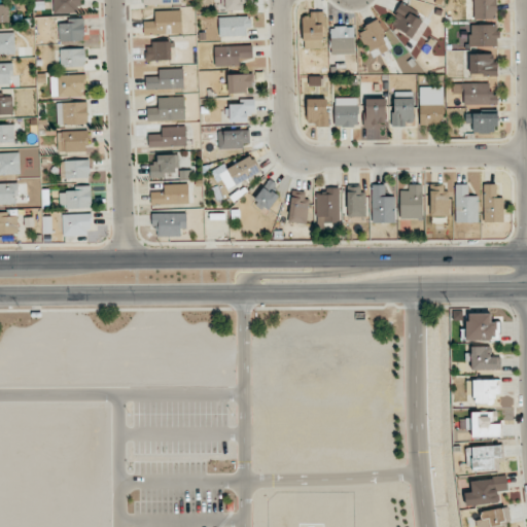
[(53,0),(54,13),(82,12),(81,0),(53,0)]
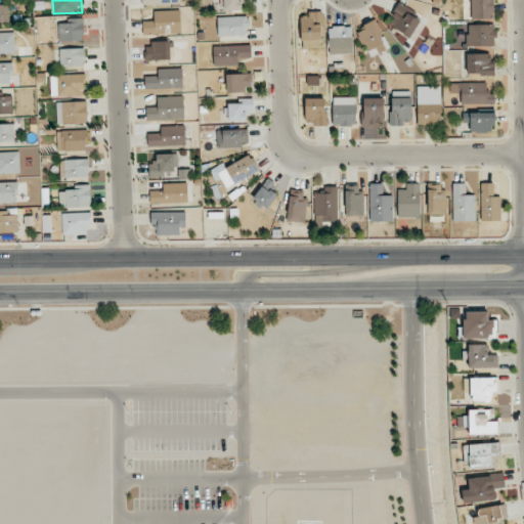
[(243,10),(242,0),(223,0),(224,10),(243,10)]
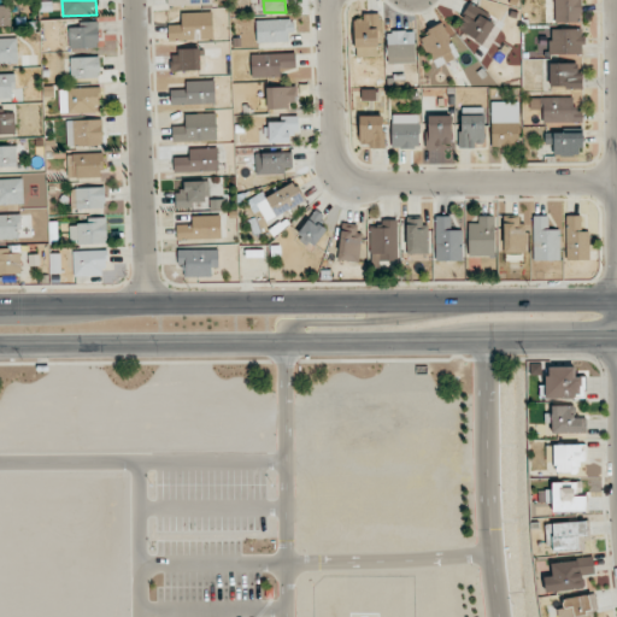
[(580,0),(553,0),(554,22),(581,22),(580,0)]
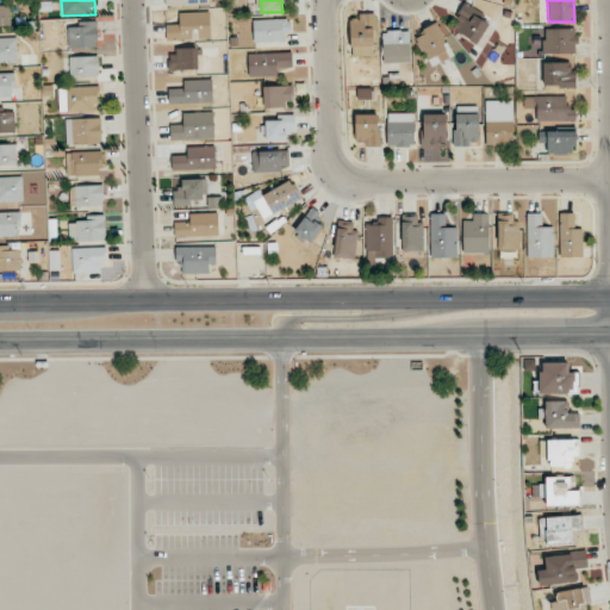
[(0,5),(0,25),(11,26),(10,5),(0,5)]
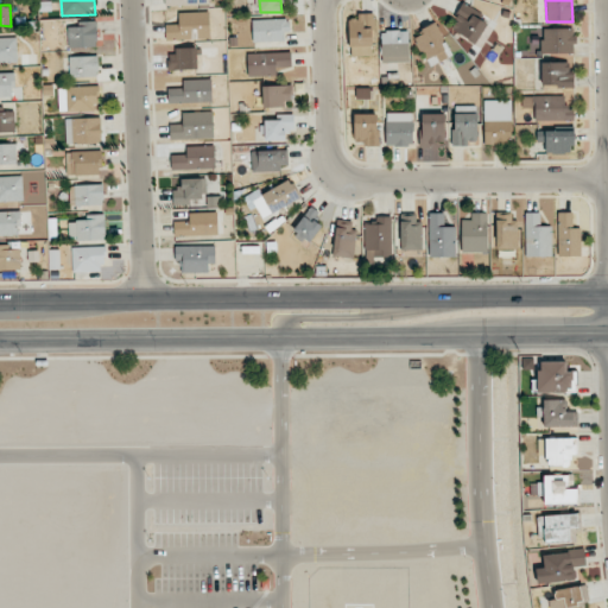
[(475,43),(489,21),(462,5),(449,27),(475,43)]
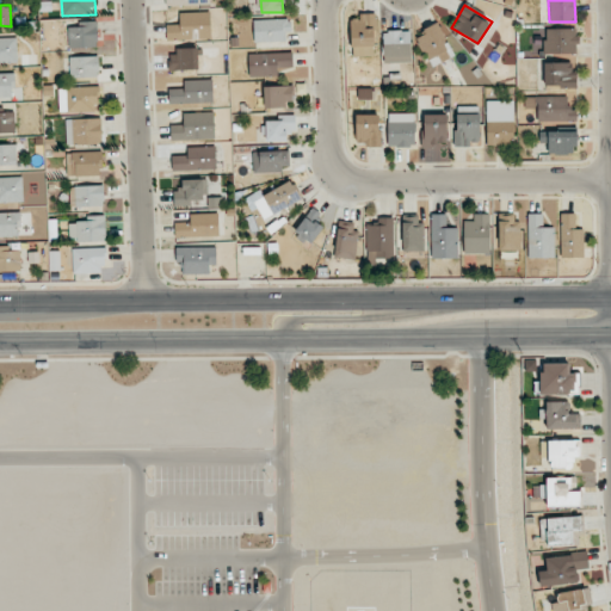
[(210,12),(179,13),(179,24),(166,24),(166,39),(210,39),(210,12)]
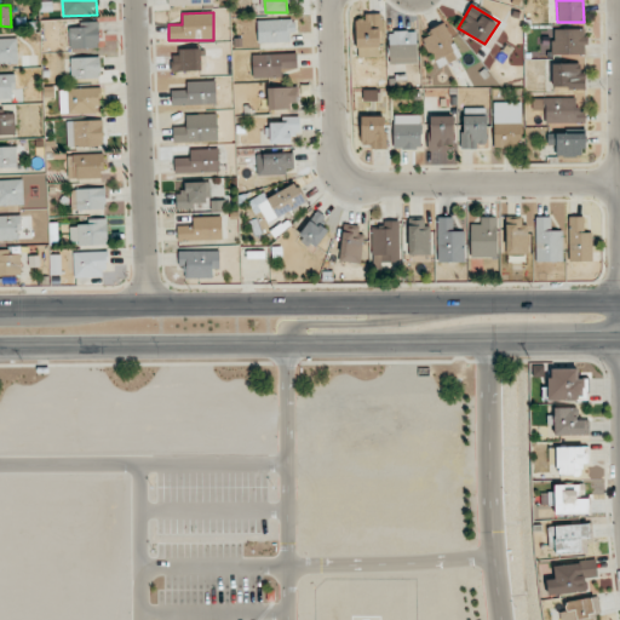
[(356,57),(380,56),(379,13),(365,13),(366,19),(356,19),(356,57)]
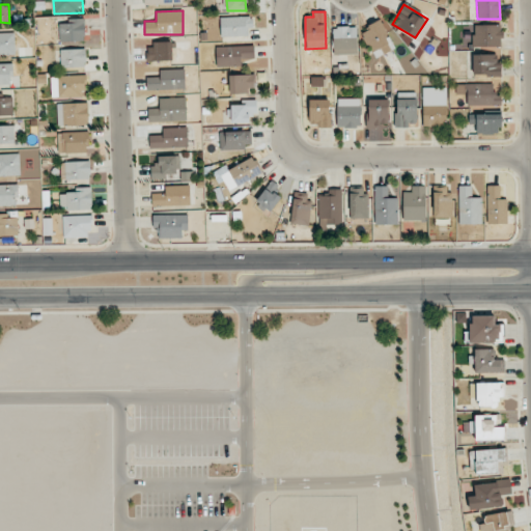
[(251,35),(250,17),(220,17),(221,36),(251,35)]
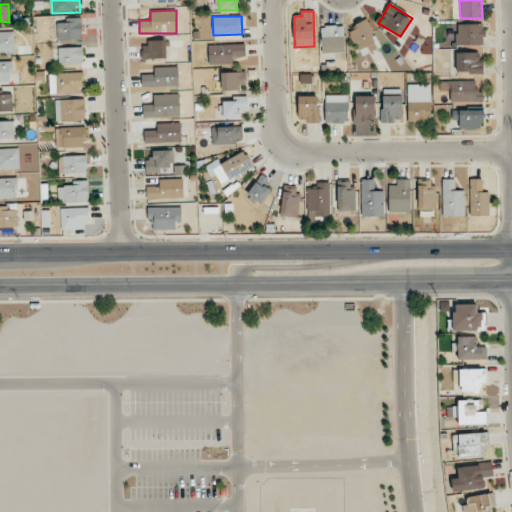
[(81,18),(57,18),(57,40),(81,40),(81,18)]
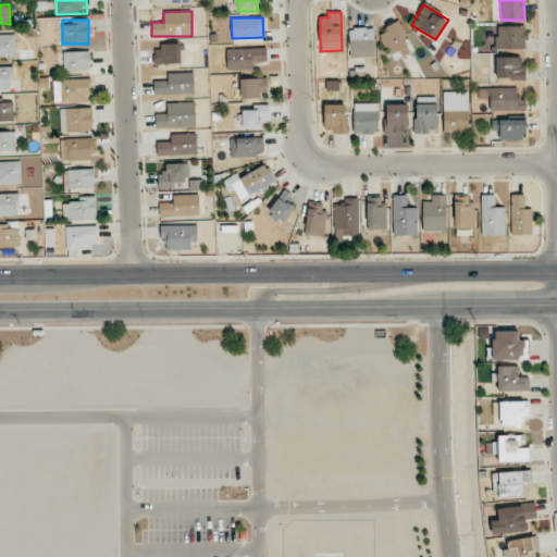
[(388,32),(382,34),(392,61),(413,52),(400,21),(386,26),(388,32)]
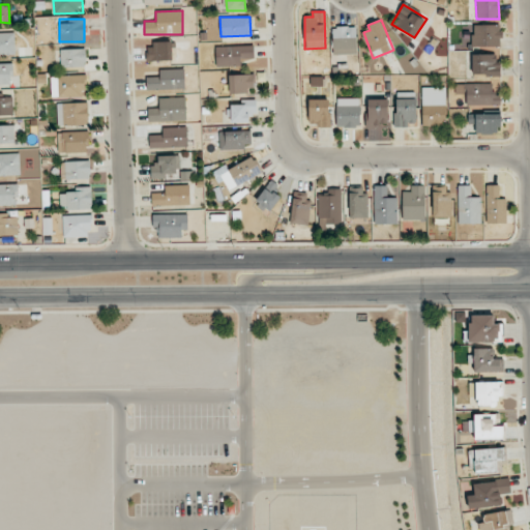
[(501,47),(501,25),(472,25),(472,47),(501,47)]
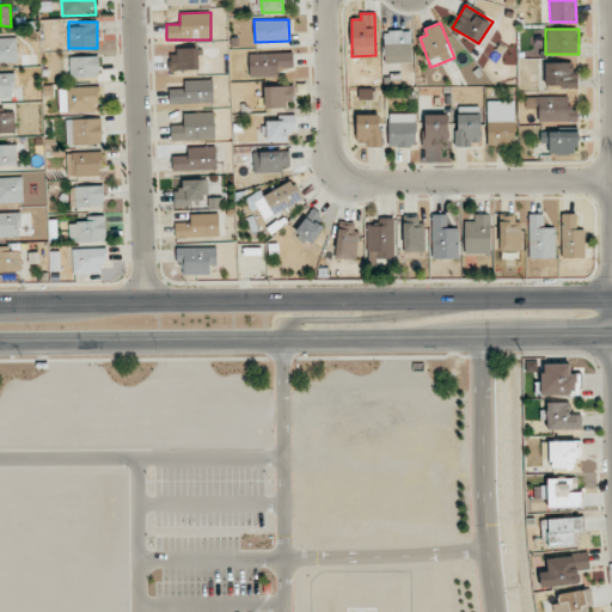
[(384,31),(385,62),(411,62),(411,31),(384,31)]
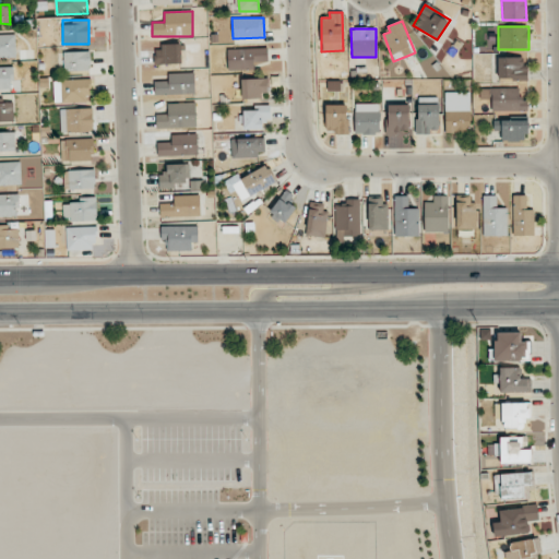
[(0,58),(16,58),(15,34),(0,34),(0,58)]
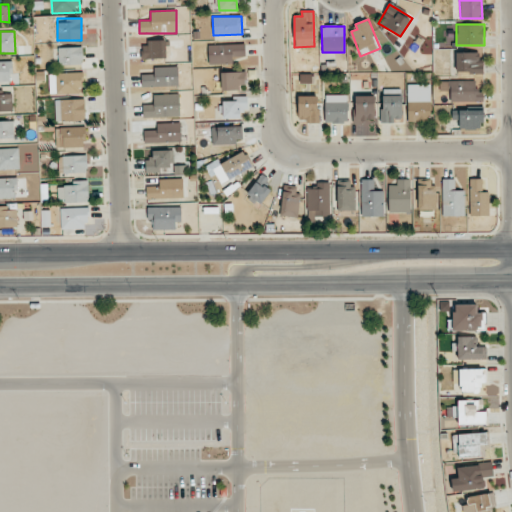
[(165,41),(141,42),(142,59),(166,58),(165,41)]
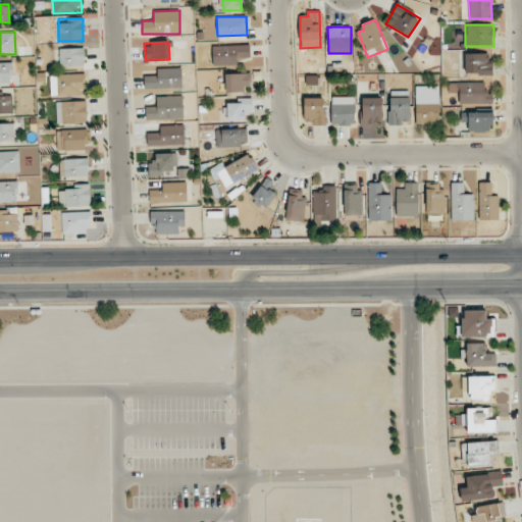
[(213,66),(237,65),(237,58),(251,58),(250,45),(212,46),(213,66)]
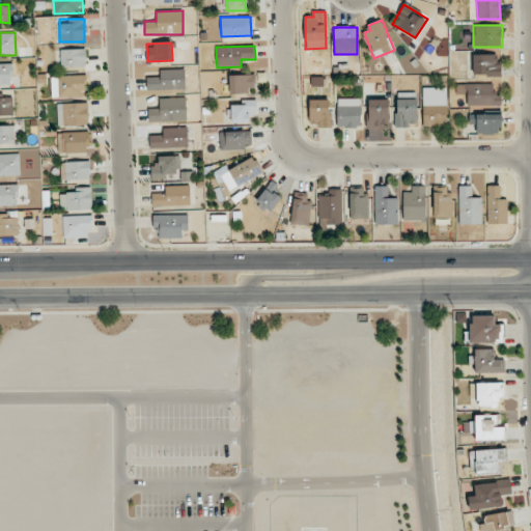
[(85,49),(60,50),(61,67),(86,67),(85,49)]
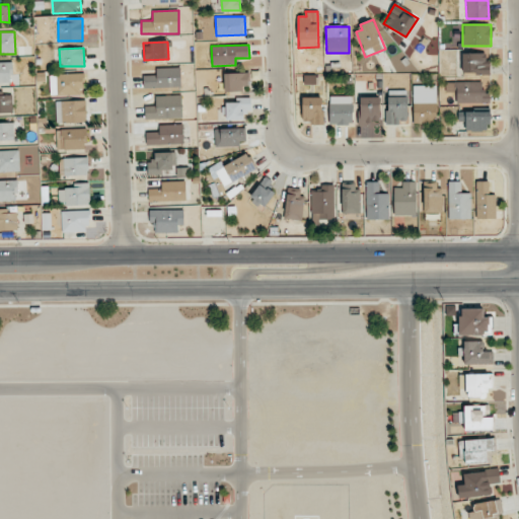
[(488,74),(488,53),(462,53),(462,75),(488,74)]
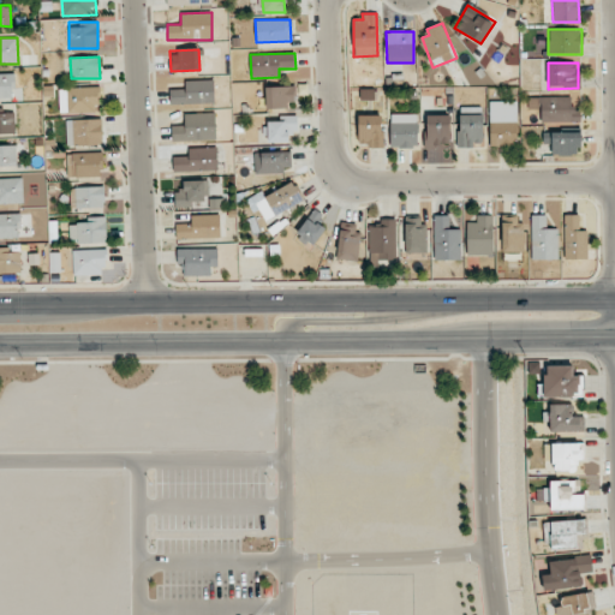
[(0,97),(16,99),(15,73),(0,73),(0,97)]
